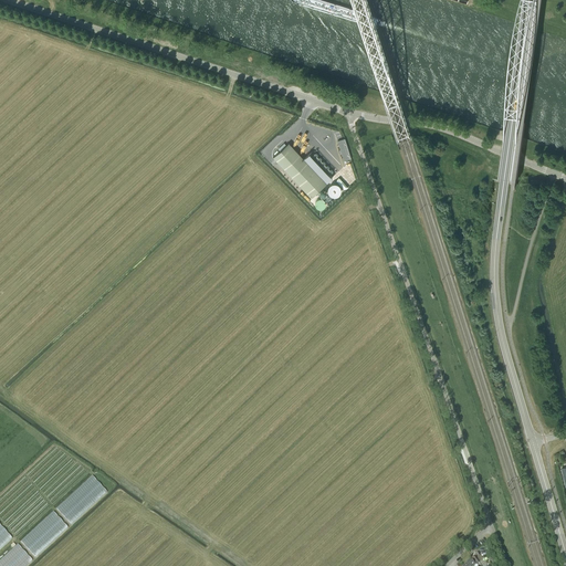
[(301,139),(307,133),(304,128),(297,136),(301,139)]
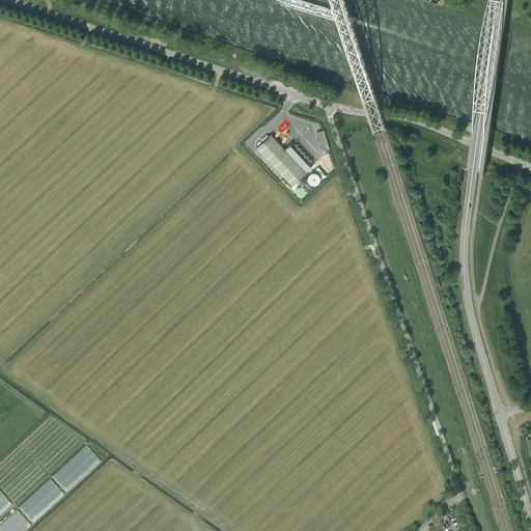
[(319,126),(313,128),(319,146),(326,144),(319,126)]
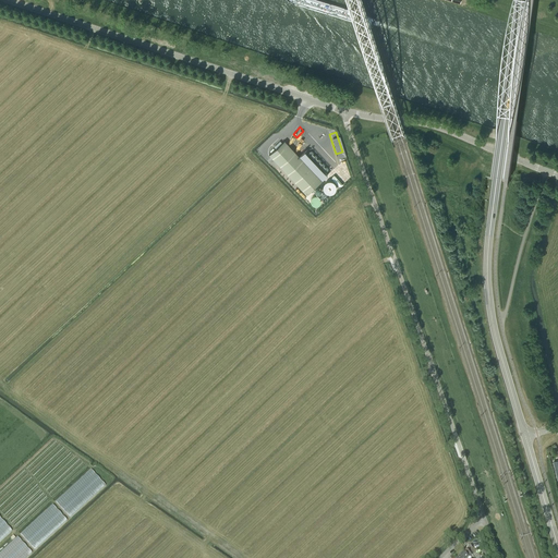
[(305,152),(299,157),(284,141),(269,155),(307,195),(328,176),(305,152)]
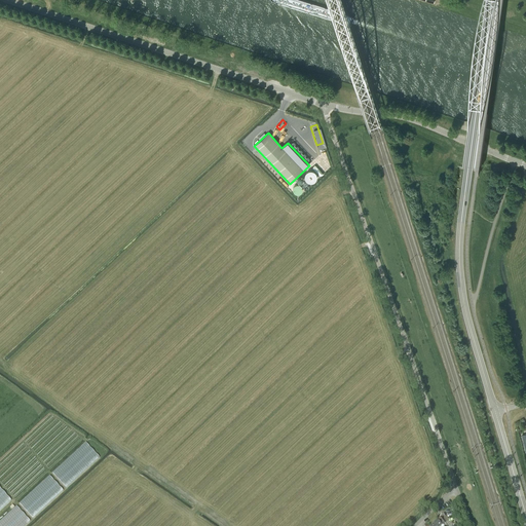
[(314,180),(317,174),(312,171),(309,176),(311,177),(311,179),(314,180)]
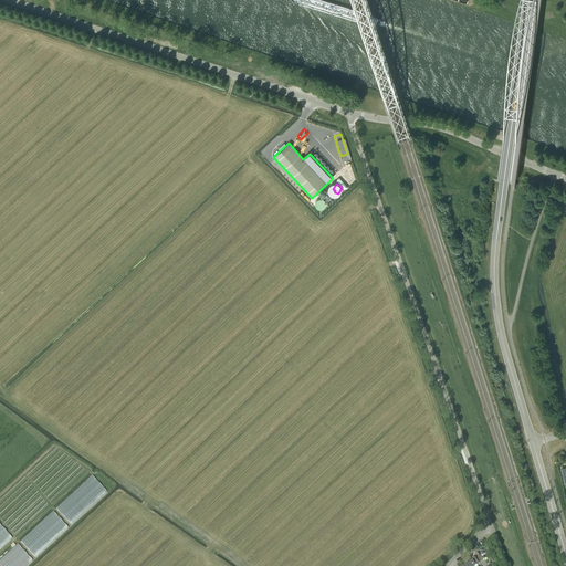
[(56,510),(72,525),(107,492),(93,477),(56,510)]
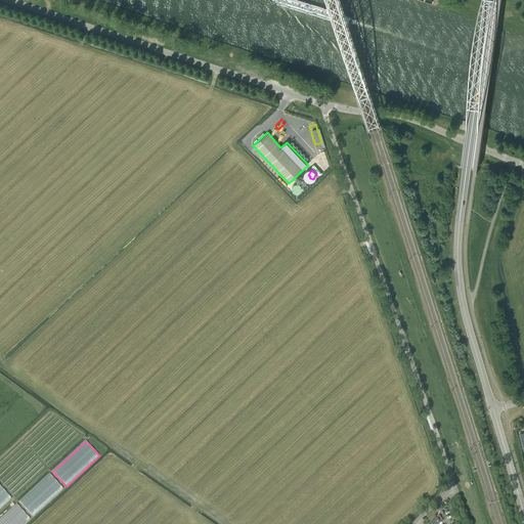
[(33,517),(63,489),(50,474),(19,501),(33,517)]
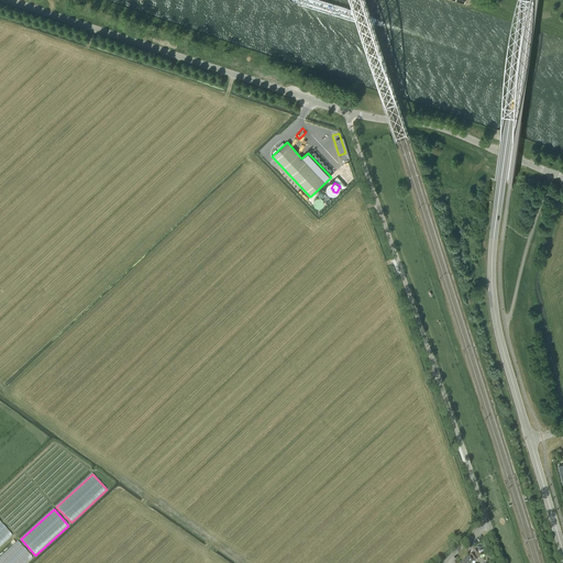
[(0,547),(12,536),(0,521),(0,547)]
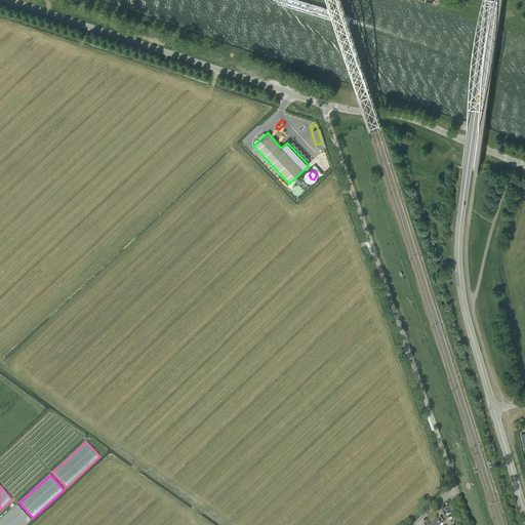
[(0,524),(25,524),(31,520),(16,506),(0,520),(0,524)]
